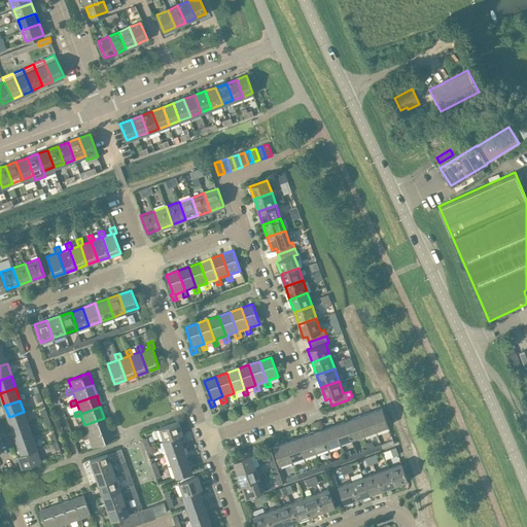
[(388,426),(382,408),(370,413),(376,430),(388,426)]
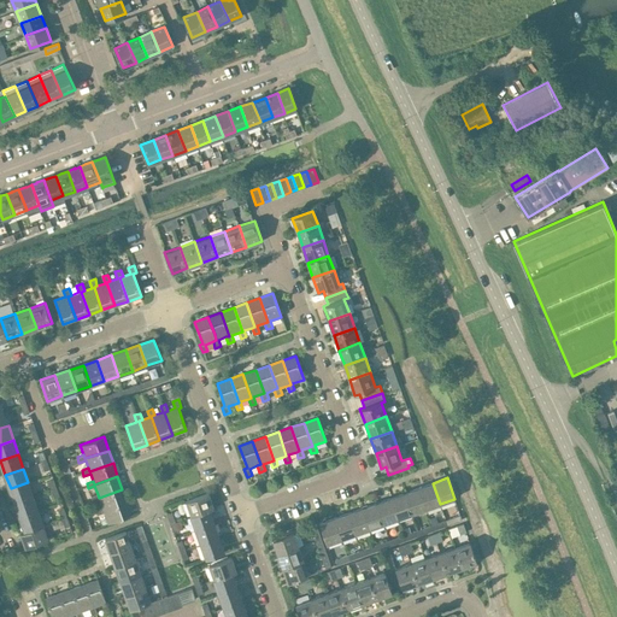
[(16,503),(34,497),(28,482),(11,488),(16,503)]
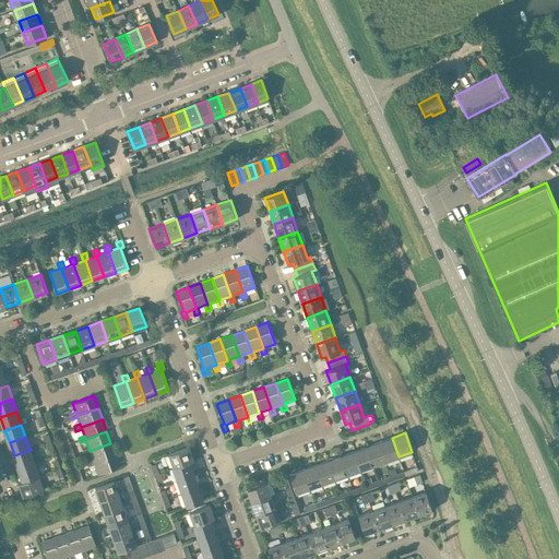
[(399,456),(392,438),(379,442),(385,461),(399,456)]
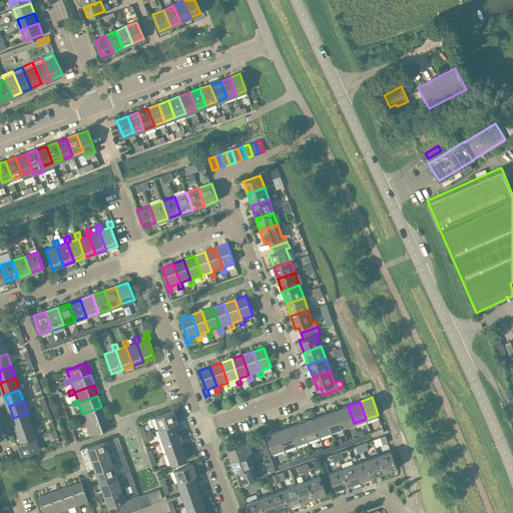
[(354,423),(348,406),(336,410),(343,427),(354,423)]
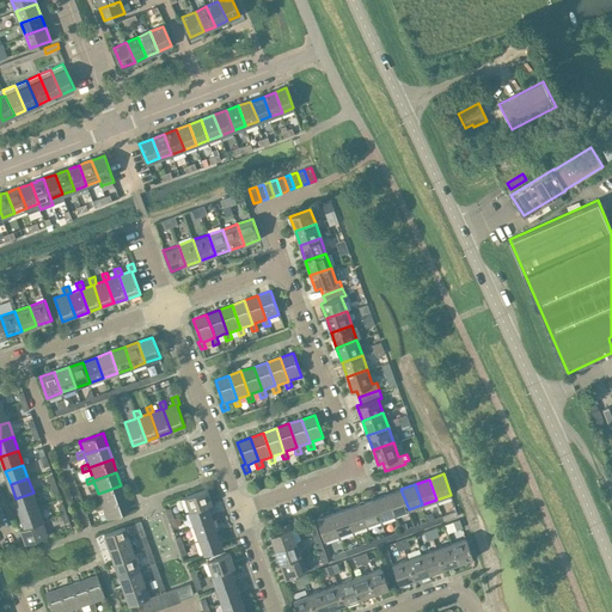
[(103,506),(126,497),(121,485),(98,494),(97,490),(90,493),(92,497),(98,495),(102,502),(103,506)]
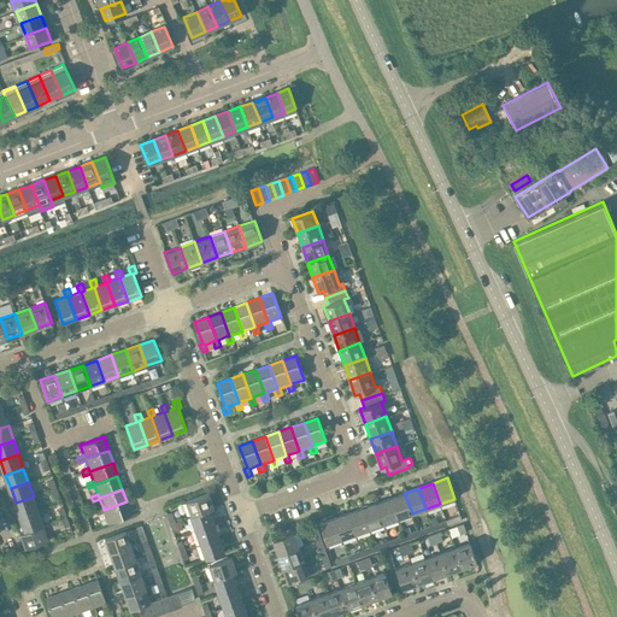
[(209,509),(213,507),(209,493),(186,500),(191,516),(209,509)]
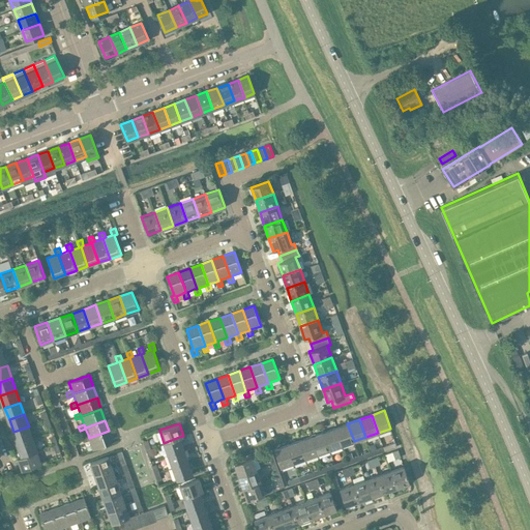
[(354,441),(347,423),(335,428),(342,446),(354,441)]
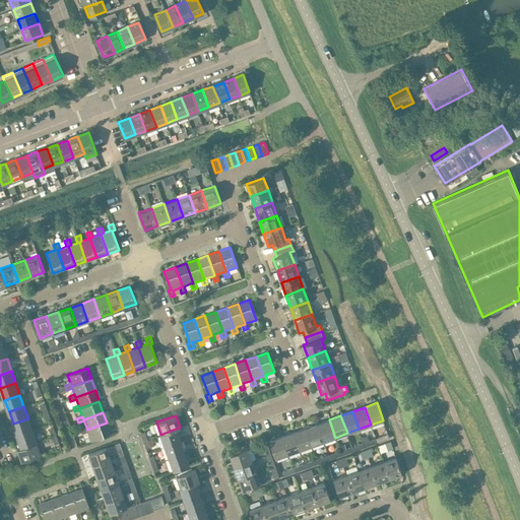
[(17,436),(33,431),(28,418),(13,424),(17,436)]
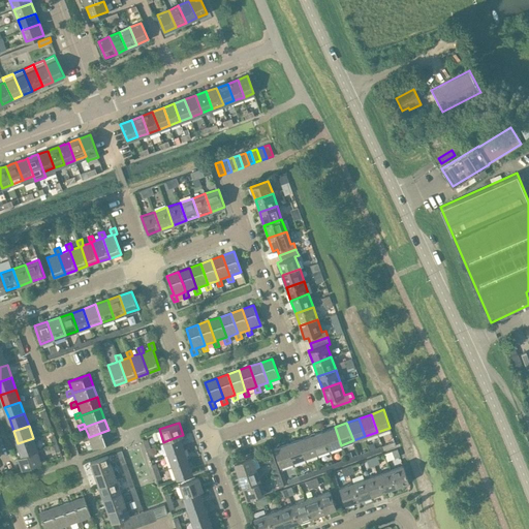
[(341,445),(335,427),(322,431),(329,449),(341,445)]
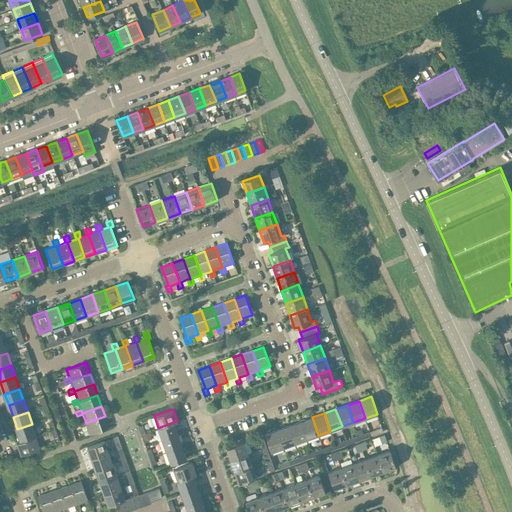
[(89,434),(109,427),(105,416),(86,423),(85,420),(79,422),(81,427),(86,425),(89,434)]
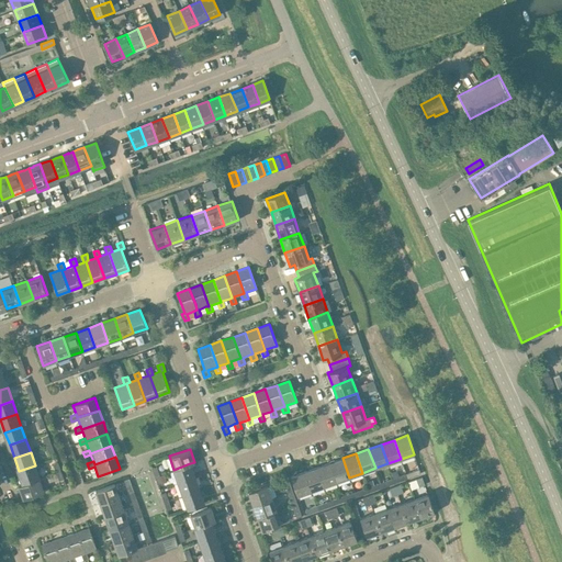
[(349,478),(343,458),(329,462),(337,482),(349,478)]
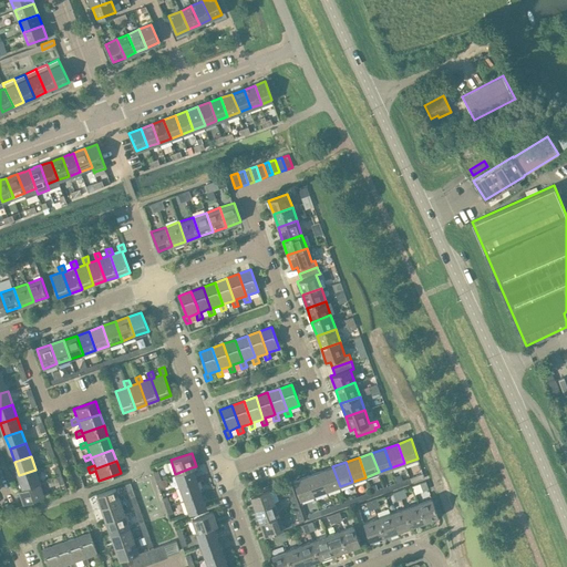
[(340,486),(332,466),(320,472),(327,491),(340,486)]
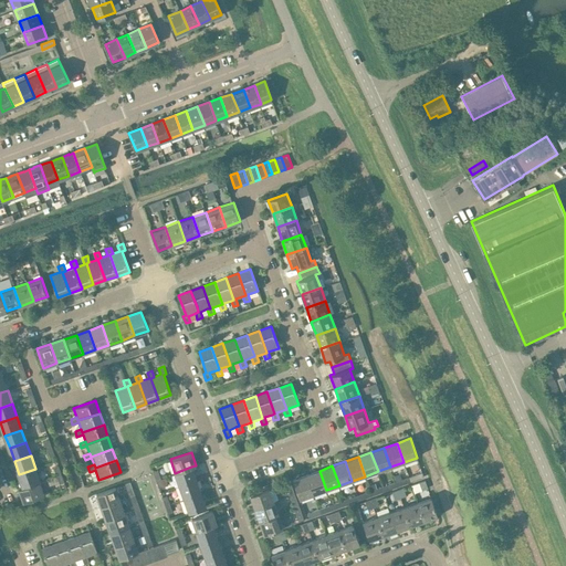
[(197,480),(191,467),(175,473),(179,485),(197,480)]
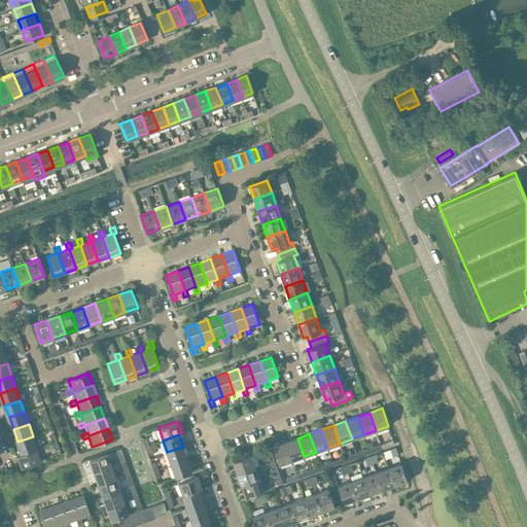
[(33,436),(18,442),(22,453),(22,454),(37,448),(33,436)]
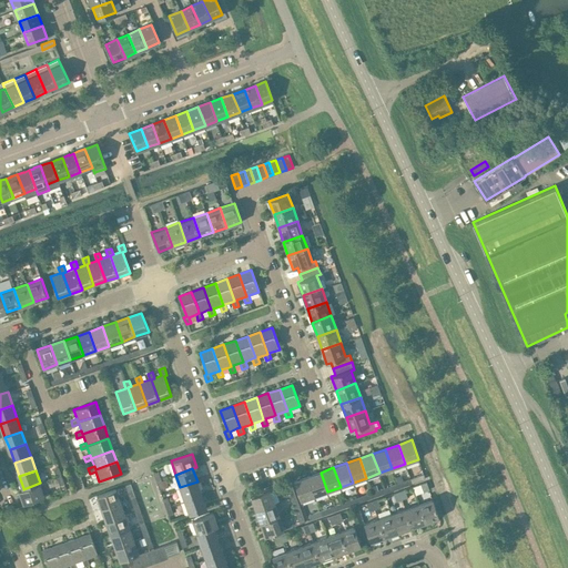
[(327,492),(321,473),(307,477),(314,496),(327,492)]
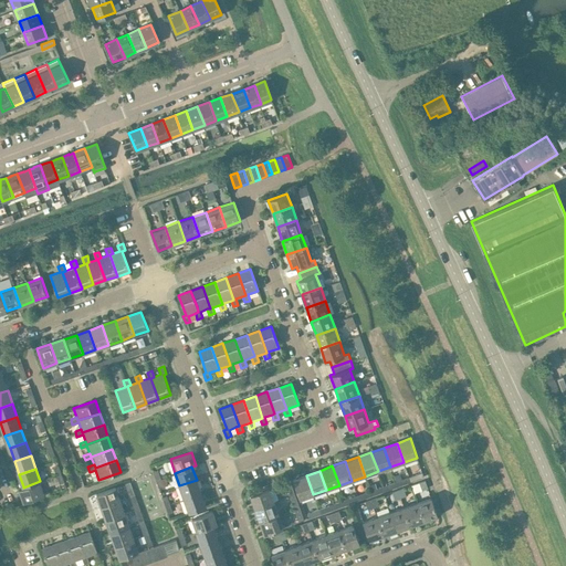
[(422,472),(411,477),(412,481),(423,477),(422,472)]
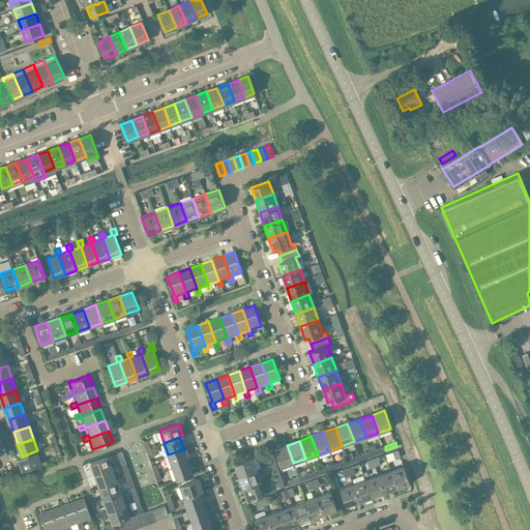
[(274,449),(281,468),(293,463),(287,445),(274,449)]
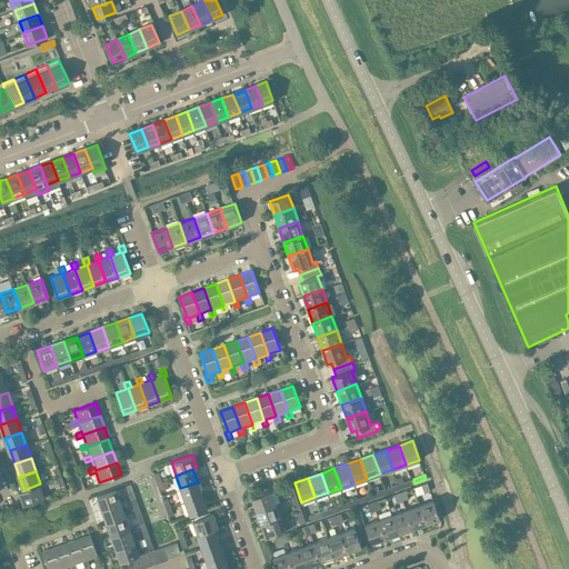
[(198,482),(180,488),(186,501),(202,496),(198,482)]
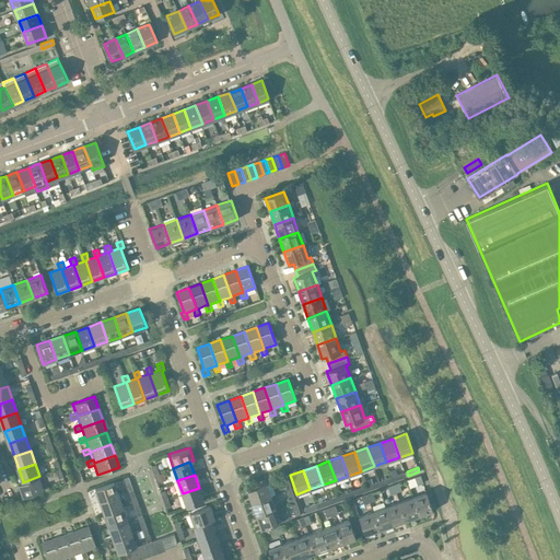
[(23,497),(44,489),(39,476),(23,482),(23,481),(19,483),(23,497)]
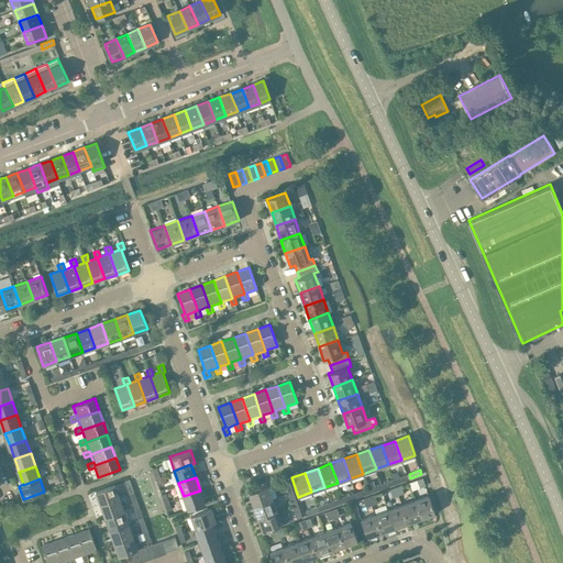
[(288,478),(284,481),(287,492),(293,489),(288,478)]
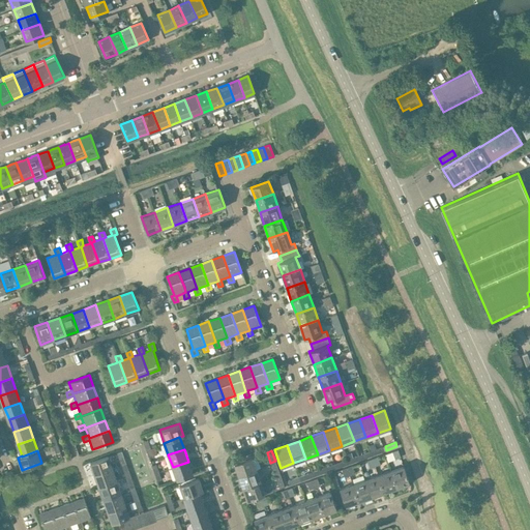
[(125,462),(122,451),(117,452),(121,463),(125,462)]
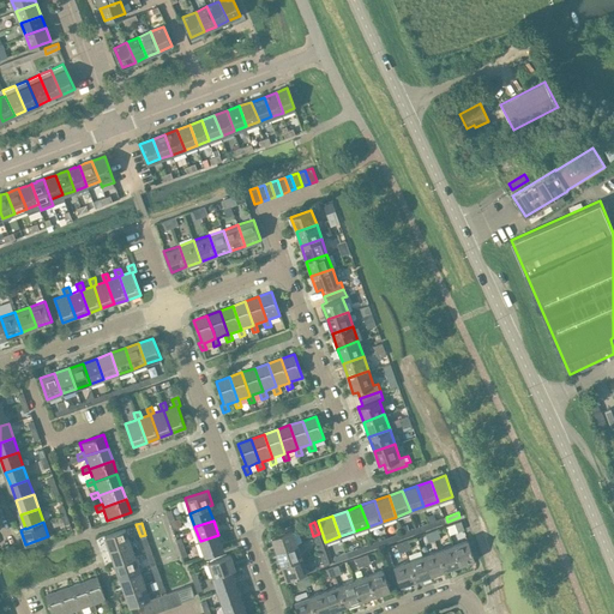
[(109,549),(131,542),(126,528),(104,536),(109,549)]
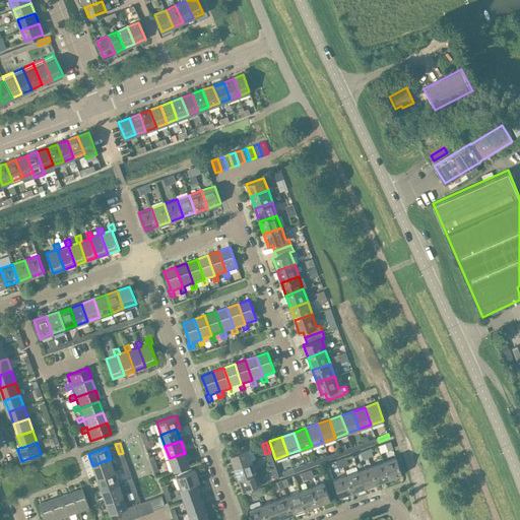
[(248,449),(230,455),(235,467),(252,461),(248,449)]
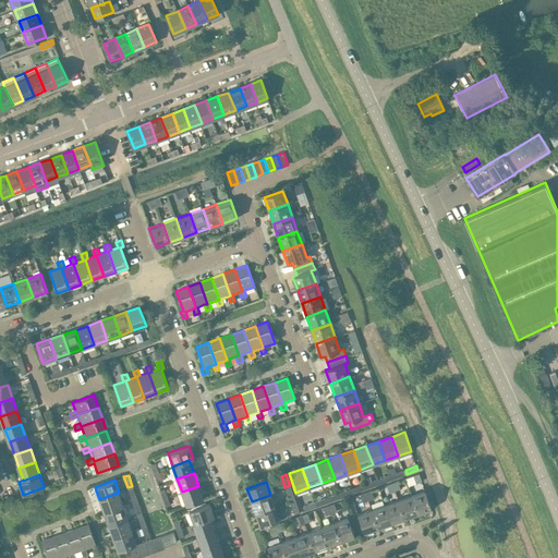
[(198,486),(182,492),(186,505),(203,499),(198,486)]
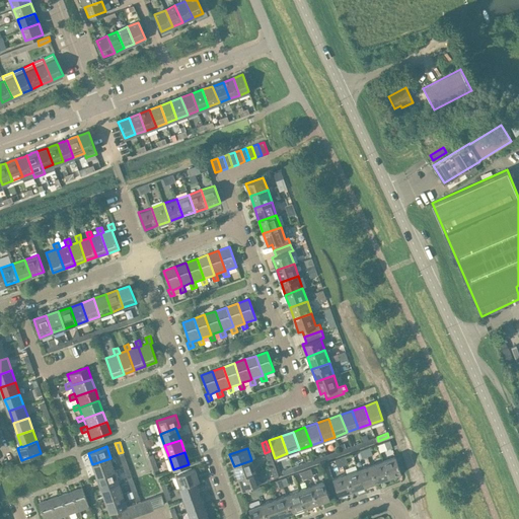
[(125,455),(120,457),(124,467),(128,465),(125,455)]
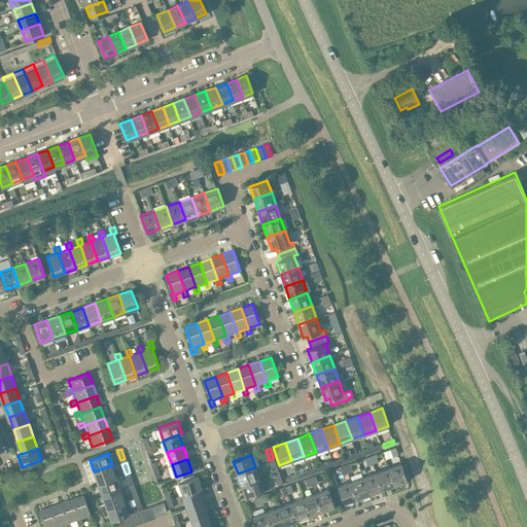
[(408,480),(401,462),(388,467),(394,485),(408,480)]
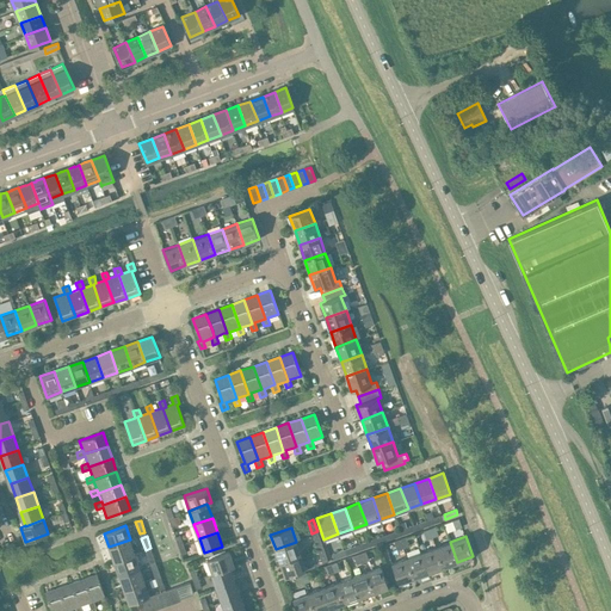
[(130,539),(109,547),(115,561),(135,554),(130,539)]
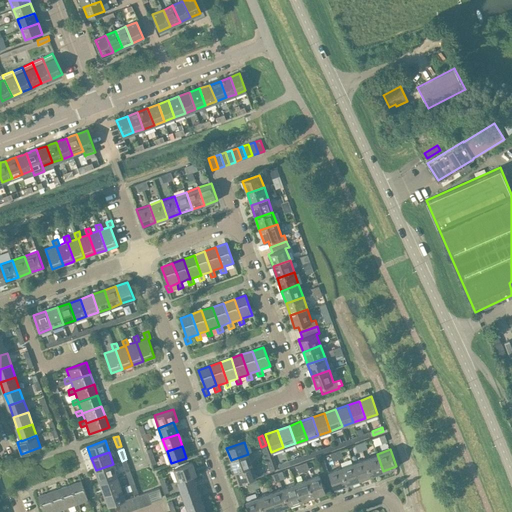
[(235,472),(252,465),(248,454),(231,460),(235,472)]
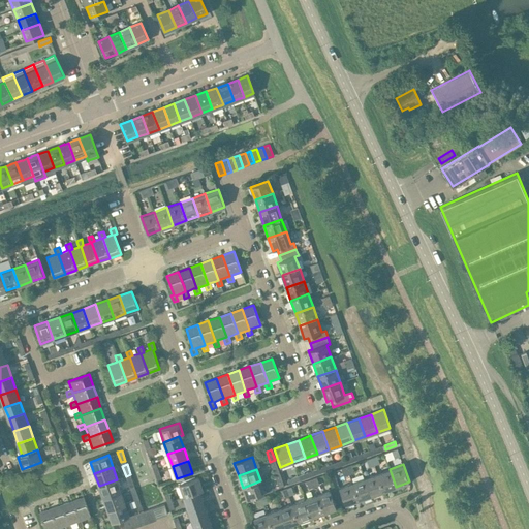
[(396,487),(390,469),(377,473),(383,491),(396,487)]
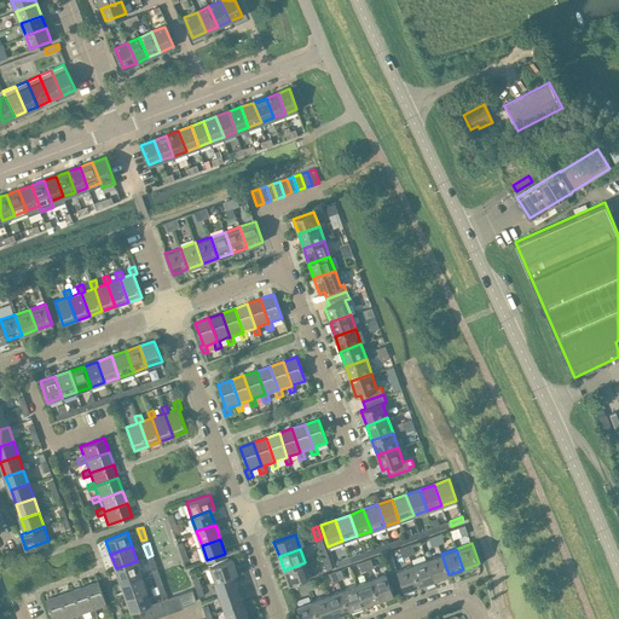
[(449,574),(441,554),(427,560),(434,580),(449,574)]
